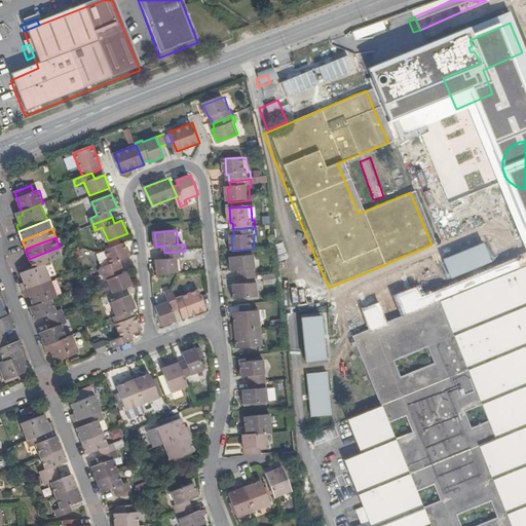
[(479,239),(439,256),(446,275),(486,258),(479,239)]
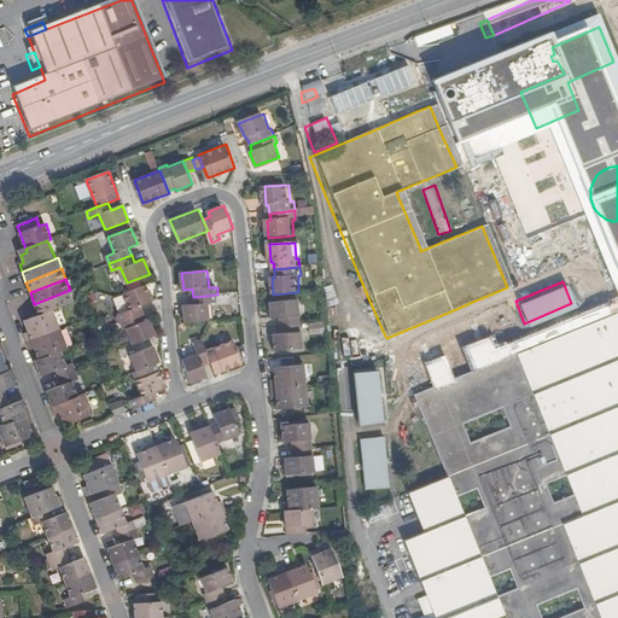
[(153,301),(146,284),(123,293),(130,309),(122,313),(118,314),(121,321),(145,313),(143,304),(153,301)]
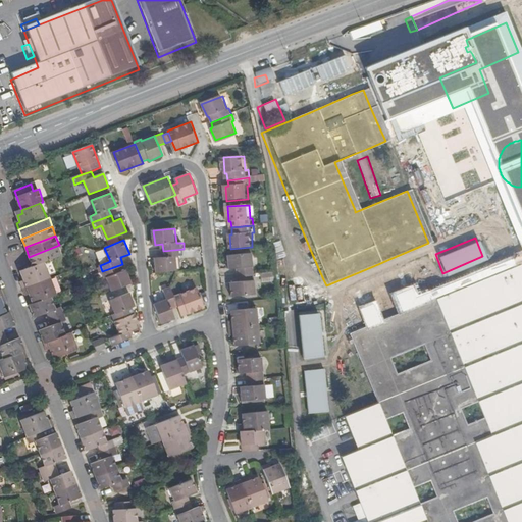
[(33,266),(45,261),(62,254),(59,245),(29,257),(33,266)]
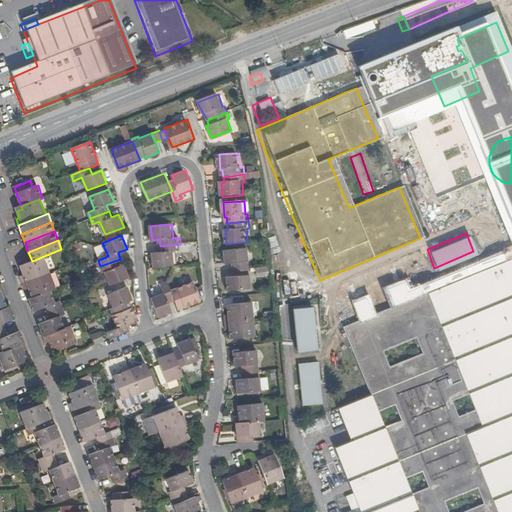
[(102,243),(95,245),(101,259),(108,256),(102,243)]
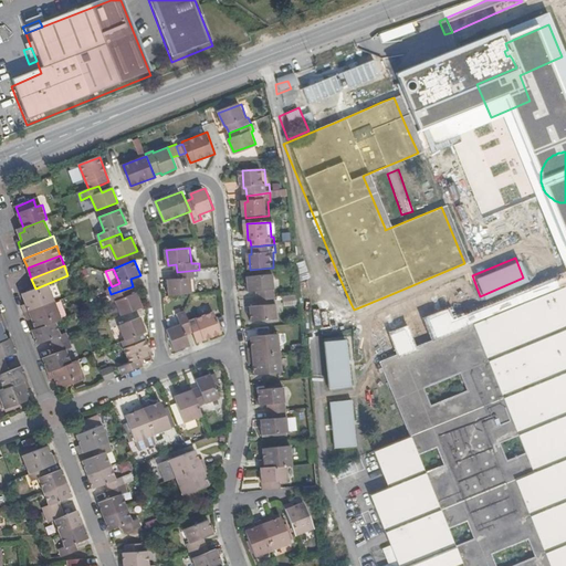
[(200,278),(199,270),(177,272),(177,279),(169,280),(170,295),(194,293),(192,278),(200,278)]
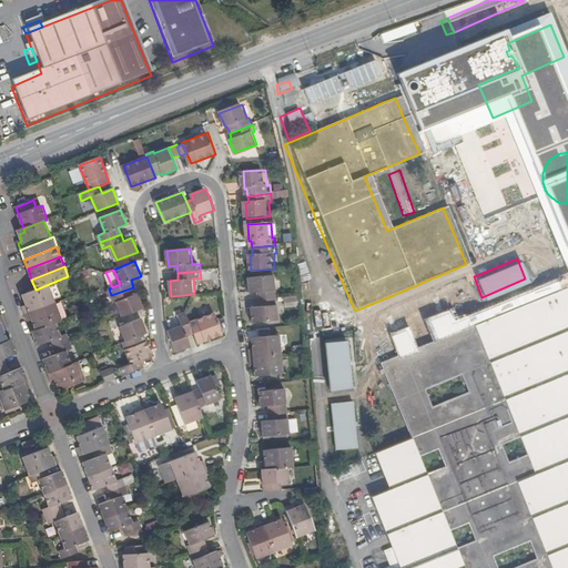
[(260,292),(260,298),(279,296),(276,275),(251,277),(252,292),(260,292)]
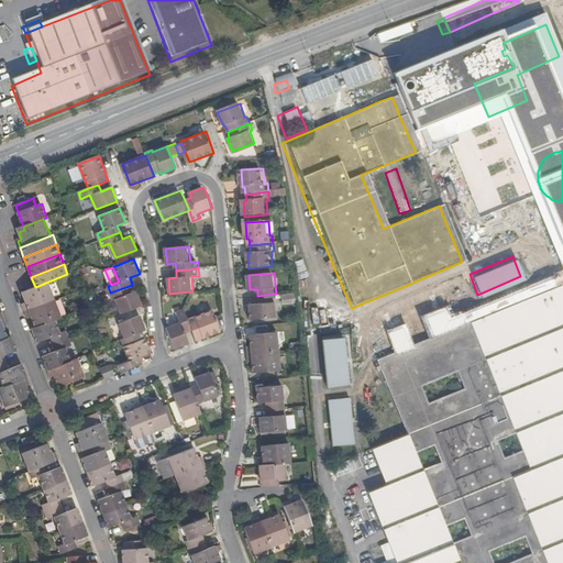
[(23,302),(25,310),(55,299),(48,282),(35,287),(29,289),(30,293),(24,295),(26,301),(23,302)]
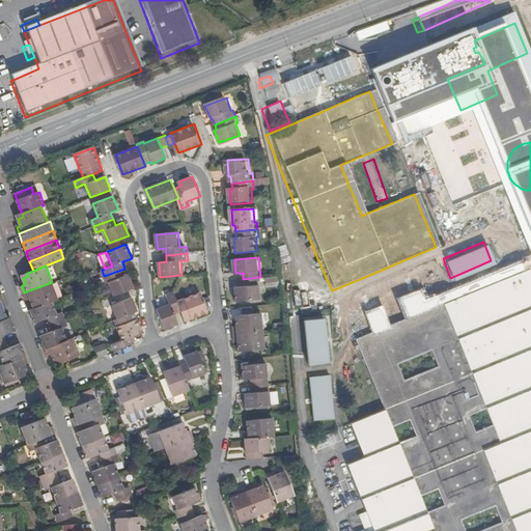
[(530,530),(530,278),(526,266),(499,277),(392,324),(372,333),(354,341),(380,401),(383,410),(381,411),(348,425),(363,458),(346,466),(372,530),(530,530)]
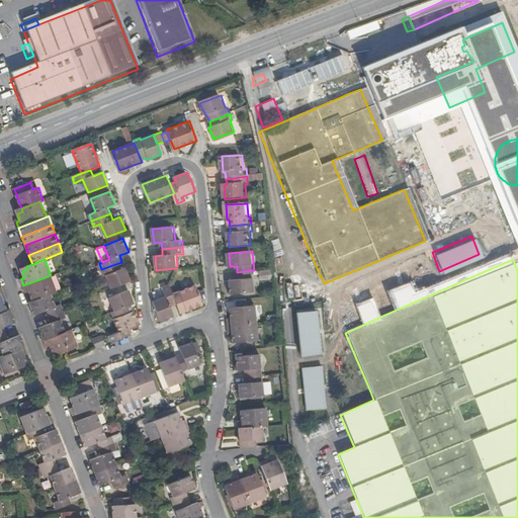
[(123,267),(121,262),(101,269),(104,275),(107,274),(112,288),(132,281),(126,266),(123,267)]
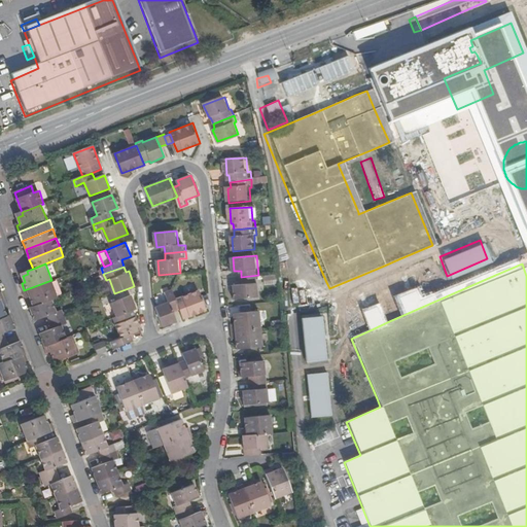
[(275,274),(261,276),(262,285),(276,283),(275,274)]
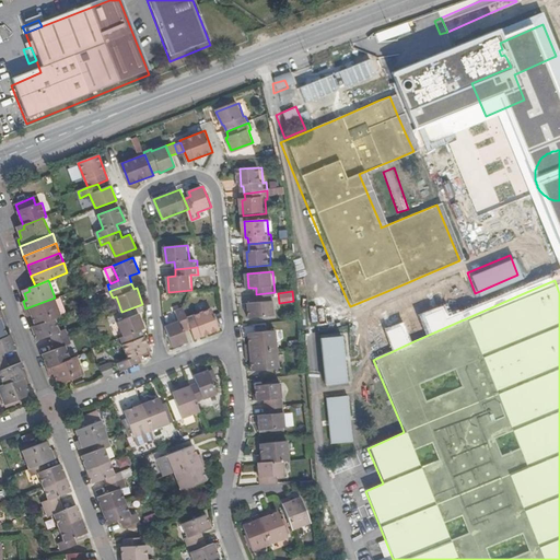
[(275,292),(256,294),(257,302),(249,303),(251,316),(277,314),(275,292)]
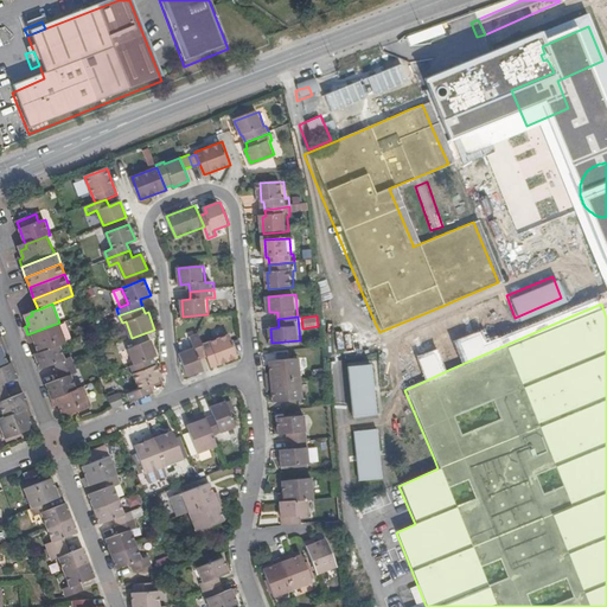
[(45,346),(46,350),(61,345),(68,342),(59,323),(27,334),(31,343),(36,342),(38,350),(45,346)]
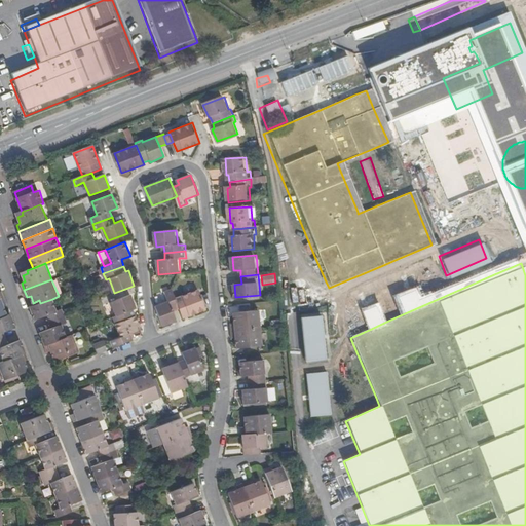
[(177,298),(173,289),(165,292),(170,301),(156,306),(156,310),(164,326),(178,320),(174,311),(181,308),(177,298)]
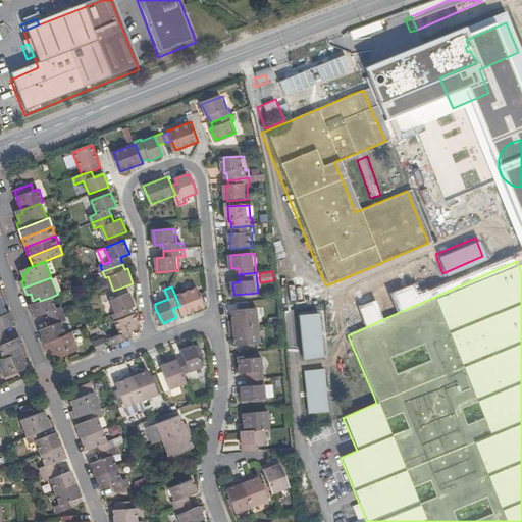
[(179,306),(183,315),(206,306),(198,286),(175,296),(179,306)]
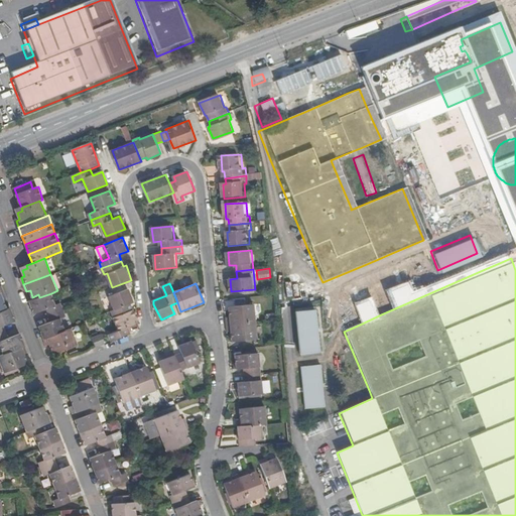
[(114,316),(133,308),(131,303),(135,302),(129,288),(109,296),(114,309),(111,310),(114,316)]
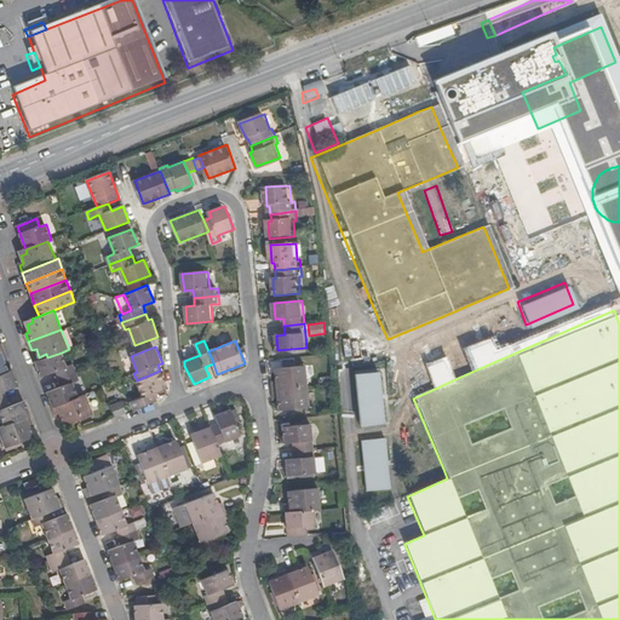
[(59,379),(76,372),(74,363),(67,366),(62,352),(47,357),(40,360),(36,362),(42,377),(57,372),(59,379)]
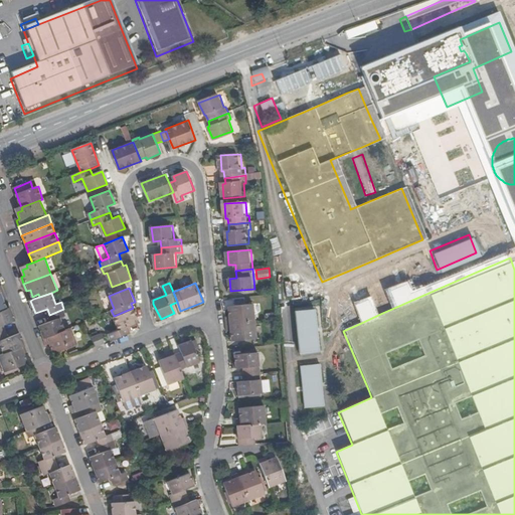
[(228,316),(229,323),(258,321),(255,303),(237,305),(237,308),(231,309),(232,316),(228,316)]
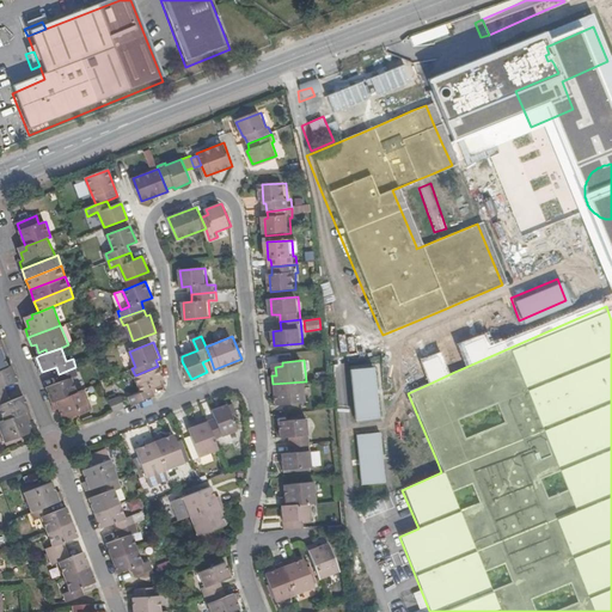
[(164,383),(158,366),(135,375),(141,391),(129,395),(133,403),(155,395),(153,387),(164,383)]
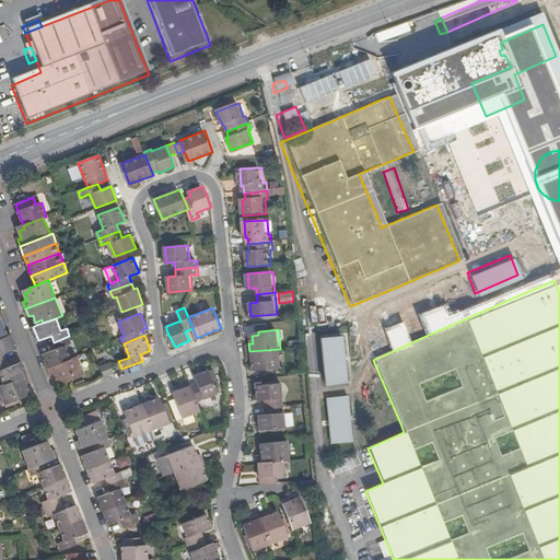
[(8,337),(2,340),(0,340),(0,363),(7,361),(3,354),(18,349),(12,336),(8,337)]
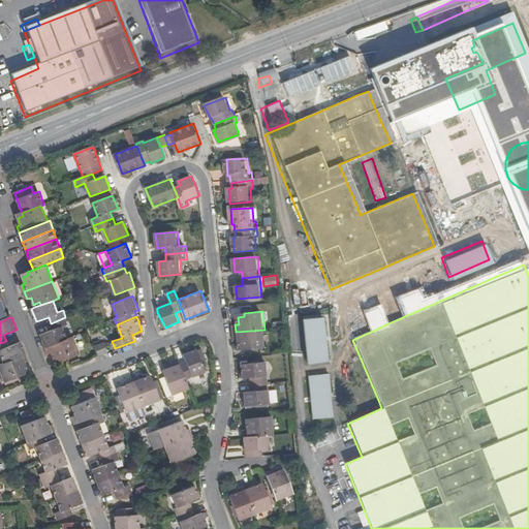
[(45,347),(67,338),(63,327),(68,323),(65,317),(51,323),(53,330),(41,335),(45,347)]
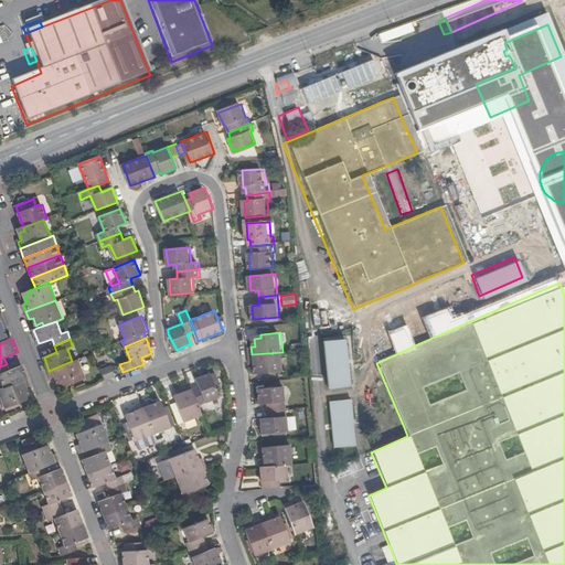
[(341,341),(320,344),(326,390),(347,387),(341,341)]
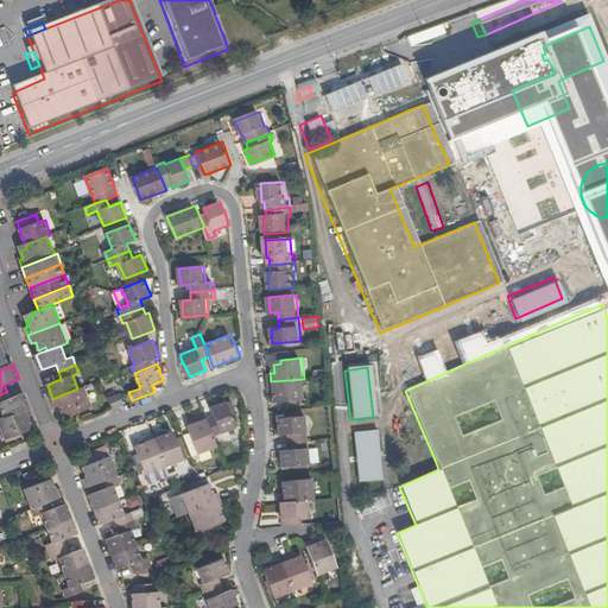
[(271,381),(272,391),(276,391),(277,398),(284,397),(284,400),(306,399),(304,379),(271,381)]
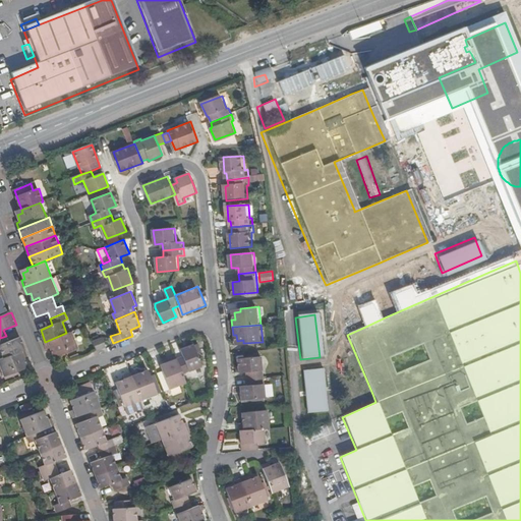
[(60,355),(62,354),(78,347),(72,331),(66,333),(45,342),(48,348),(51,347),(54,353),(59,351),(60,355)]
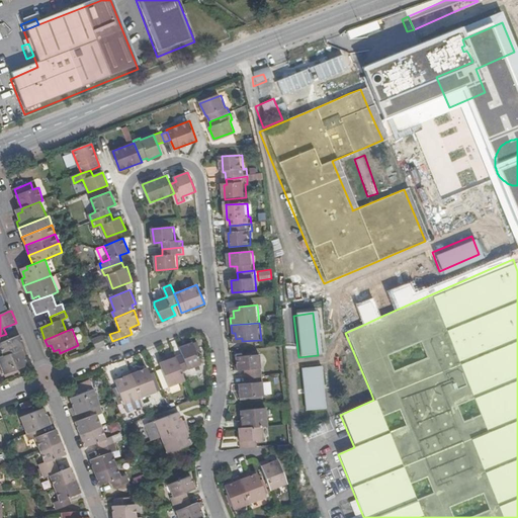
[(8,340),(6,334),(0,336),(0,347),(3,355),(25,347),(21,335),(8,340)]
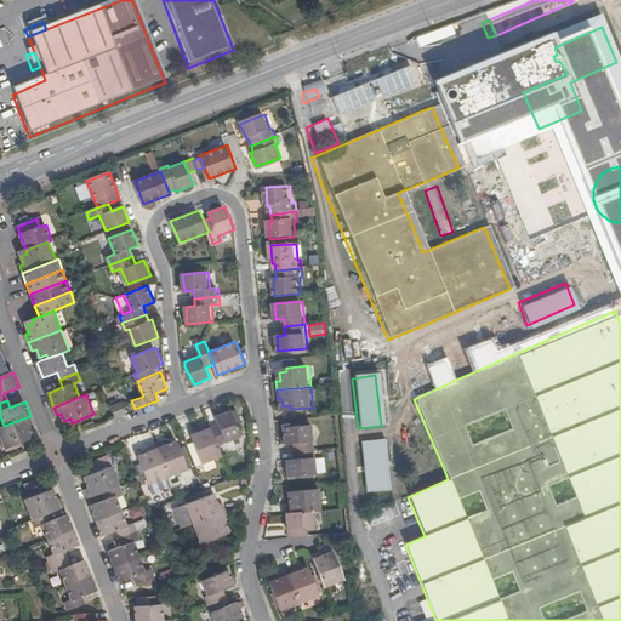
[(117,416),(126,412),(121,400),(110,405),(117,416)]
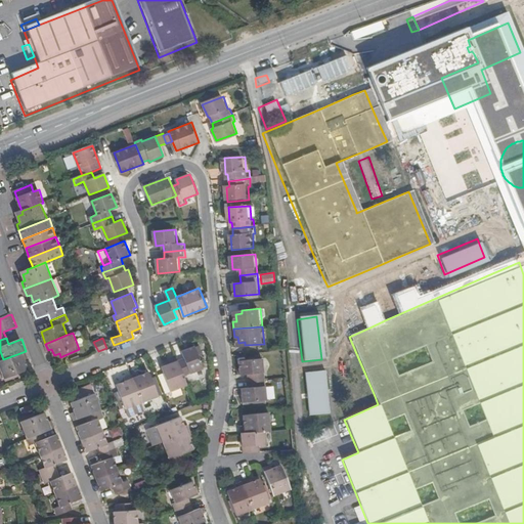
[(185,356),(179,359),(185,375),(206,366),(197,345),(183,350),(185,356)]
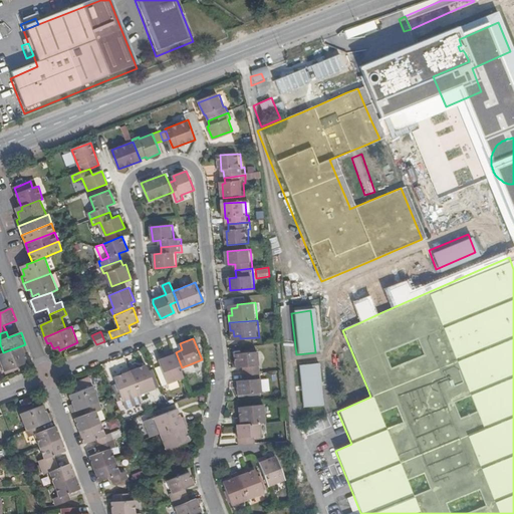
[(28,351),(25,344),(3,352),(0,353),(0,360),(5,371),(22,365),(21,361),(27,359),(25,352),(28,351)]
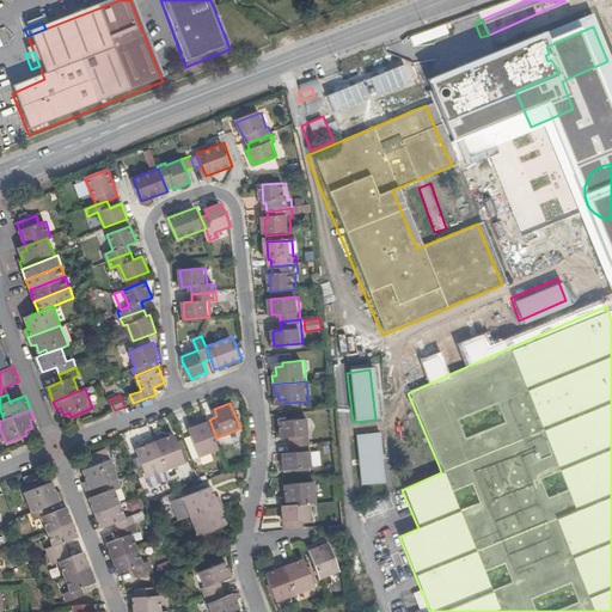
[(199,454),(220,446),(216,438),(209,420),(207,416),(199,420),(200,422),(193,426),(195,433),(191,434),(199,454)]
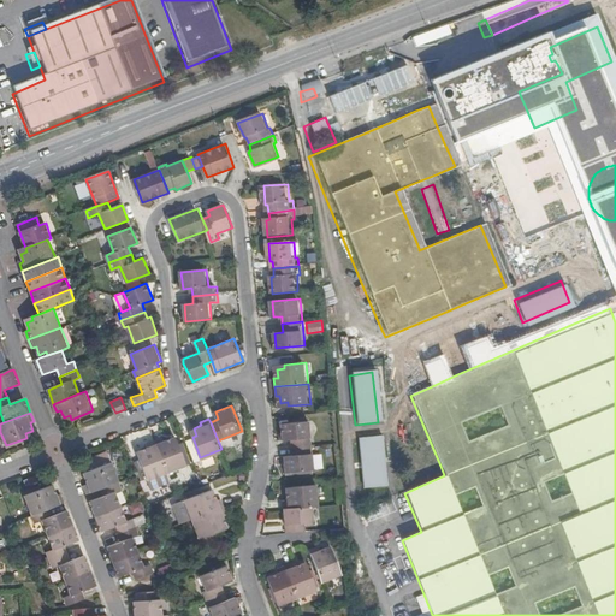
[(292,439),(294,446),(313,444),(311,421),(283,424),(284,439),(292,439)]
